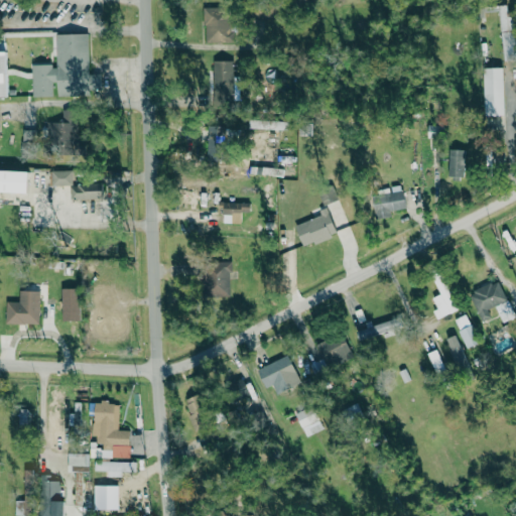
[(205,43),(231,43),(231,7),(204,8),(205,43)]
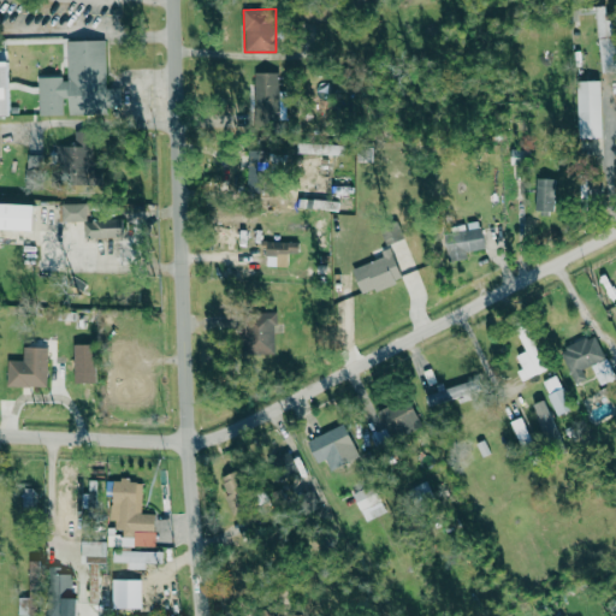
[(67,113),(120,112),(119,89),(106,89),(105,41),(66,41),(67,113)]
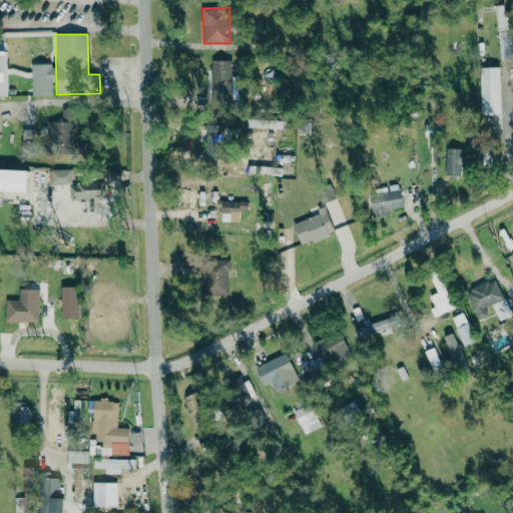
[(230,61),(210,61),(211,94),(231,94),(230,61)]
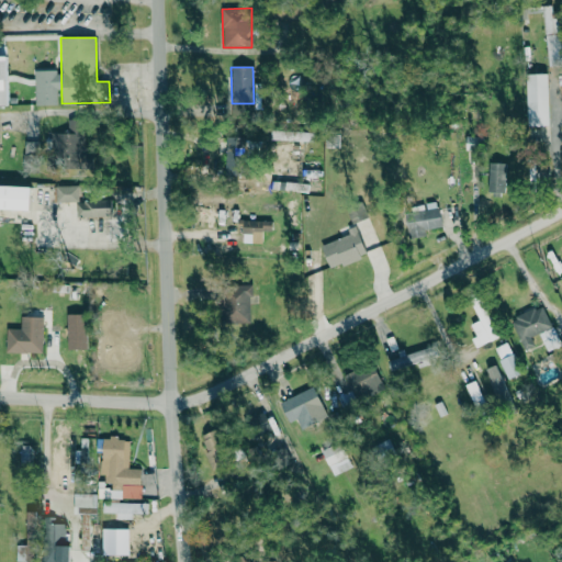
[(57,105),(56,70),(34,71),(34,105),(57,105)]
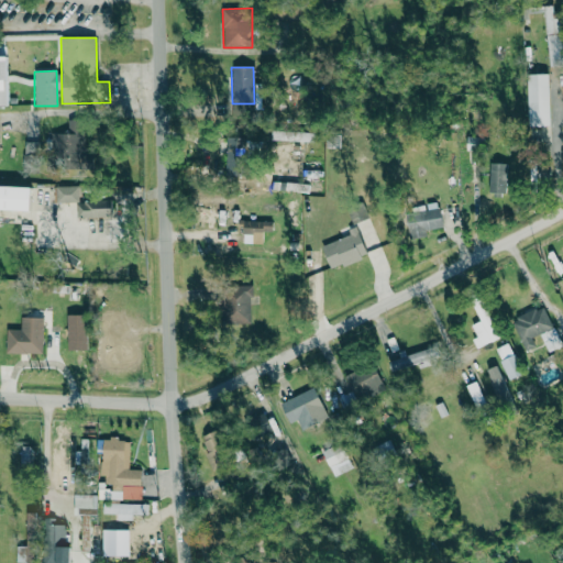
[(550,127),(549,74),(527,75),(529,128),(550,127)]
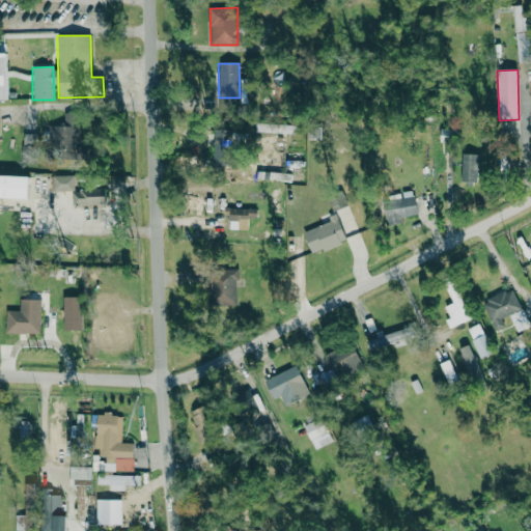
[(49,126),(49,151),(80,151),(81,114),(63,113),(63,127),(49,126)]
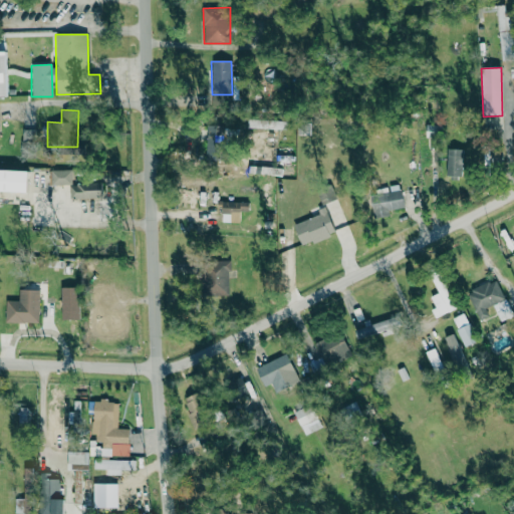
[(284,120),(248,119),(247,129),(283,130),(284,120)]
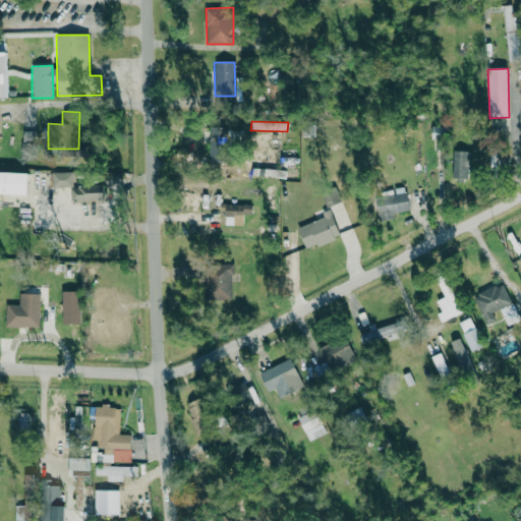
[(20,160),(33,160),(34,131),(21,131),(20,160)]
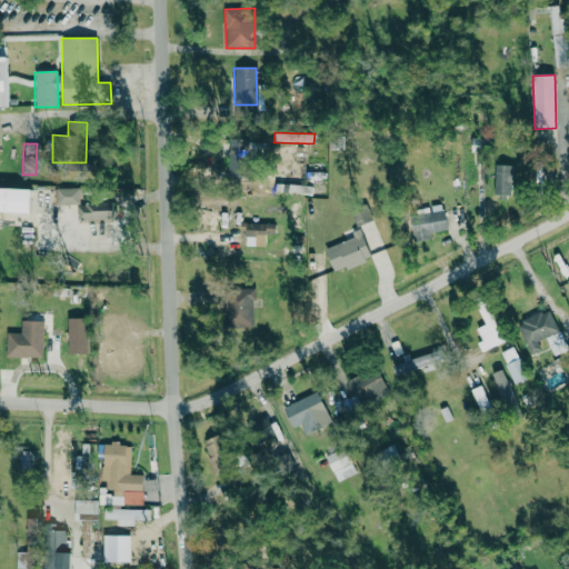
[(242,152),(229,151),(228,178),(241,178),(242,152)]
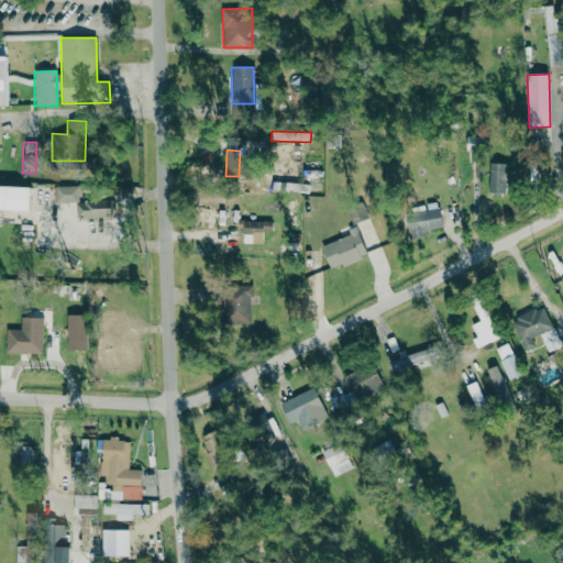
[(488,192),(507,192),(507,164),(489,164),(488,192)]
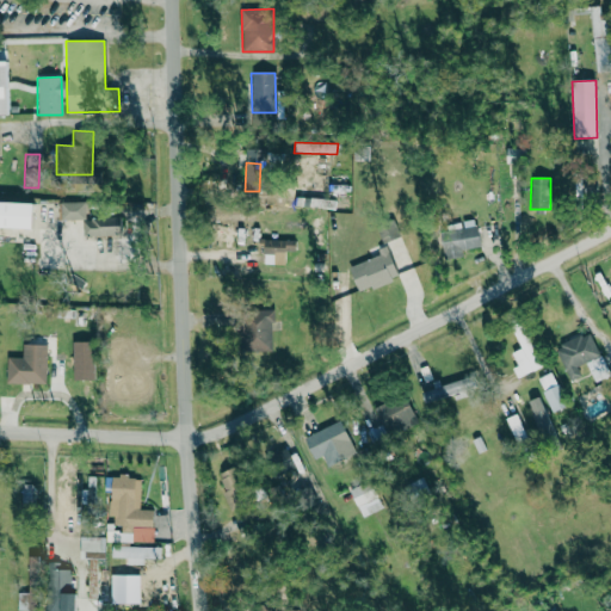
[(0,228),(32,229),(34,203),(0,202),(0,228)]
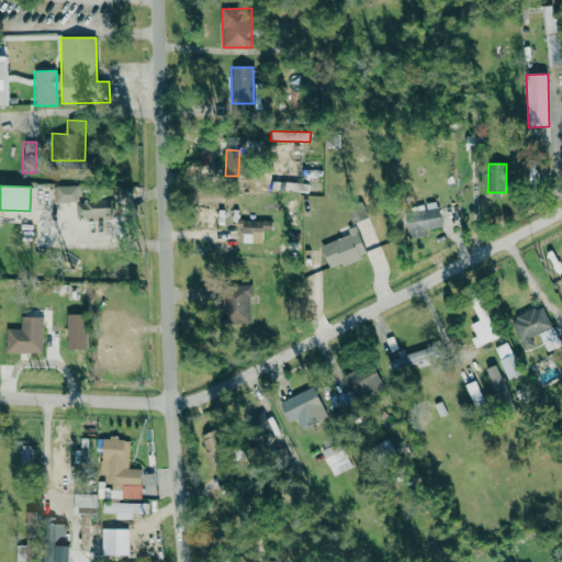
[(78,186),(55,186),(56,203),(79,202),(78,186)]
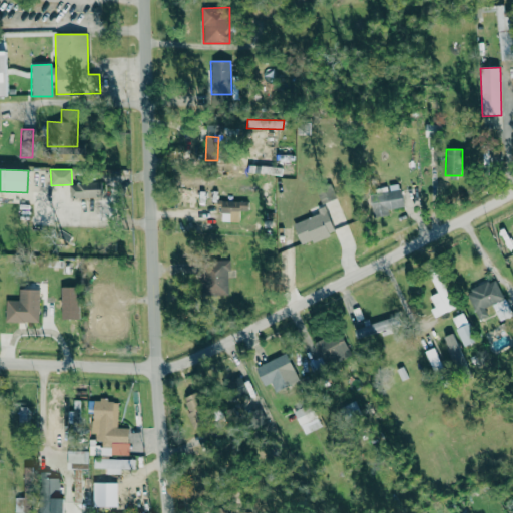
[(70,198),(100,196),(99,182),(69,184),(70,198)]
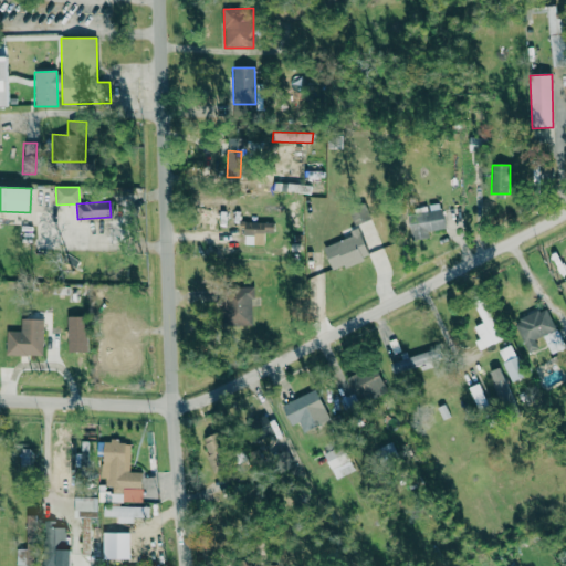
[(420,240),(428,238),(427,232),(444,229),(441,210),(416,215),(420,240)]
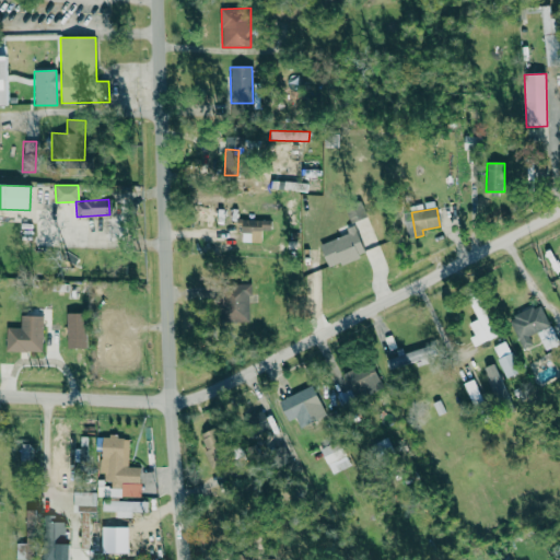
[(260,243),(261,220),(242,220),(242,243),(260,243)]
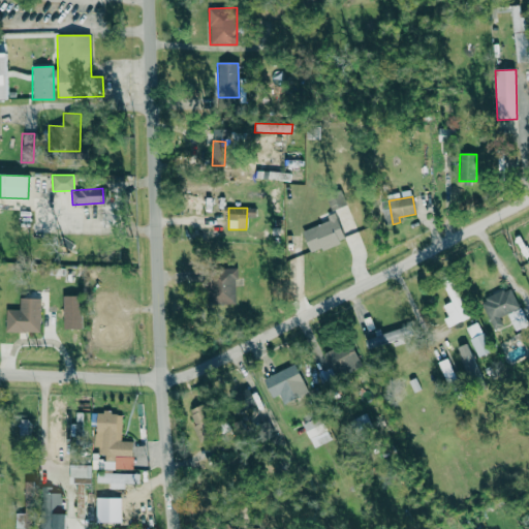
[(302,230),(311,254),(345,241),(335,217),(302,230)]
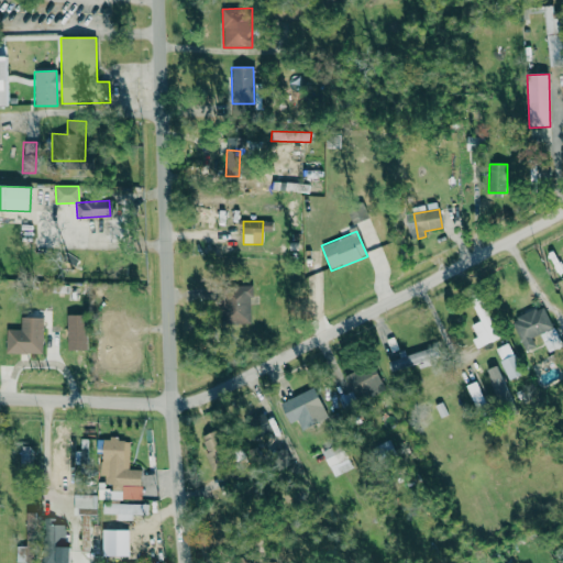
[(251,286),(222,286),(223,324),(252,324),(251,286)]
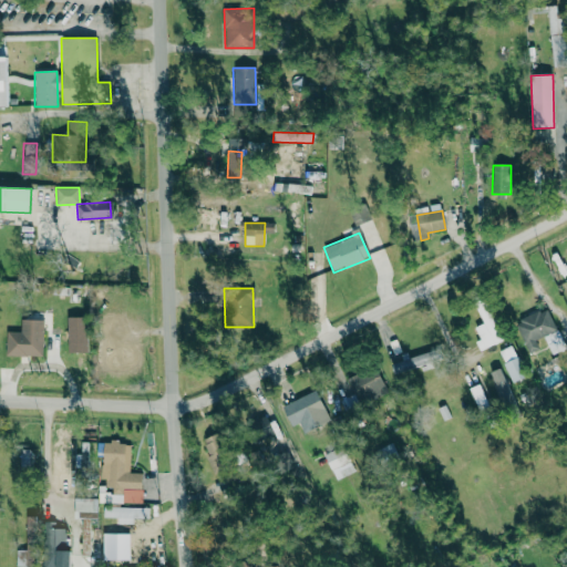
[(484,323),(474,328),(480,340),(475,342),(481,352),(504,340),(485,301),(475,306),(484,323)]
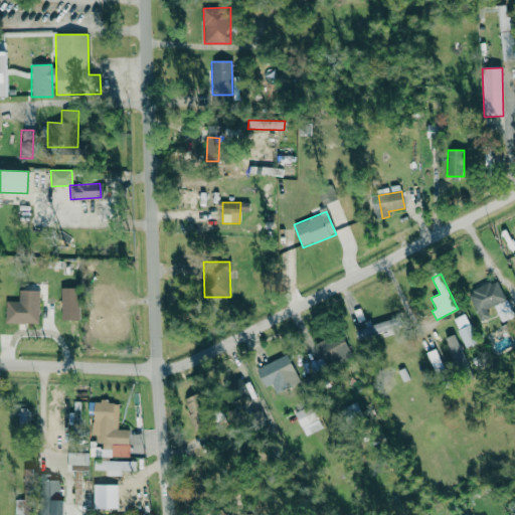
[(496,281),(468,294),(481,322),(490,317),(487,310),(506,301),(496,281)]
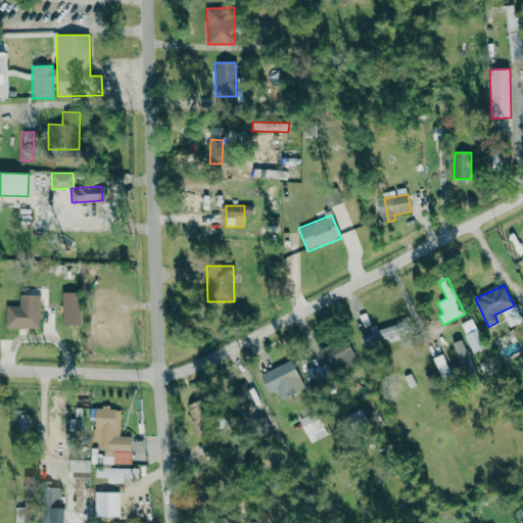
[(62,326),(80,326),(80,292),(62,293),(62,326)]
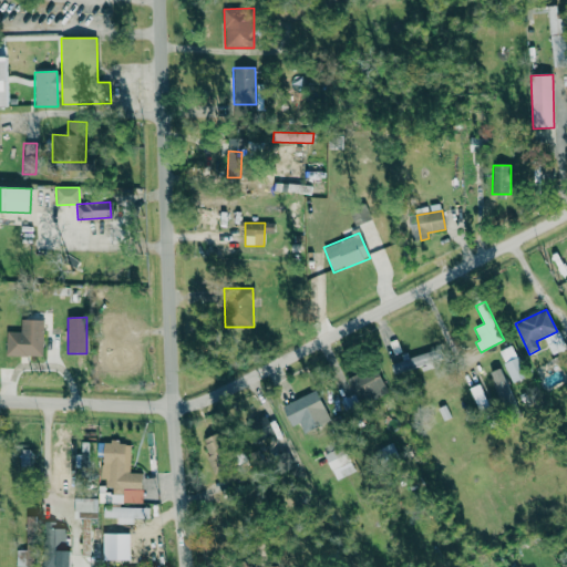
[(6,356),(42,357),(43,320),(21,320),(20,332),(7,331),(6,356)]
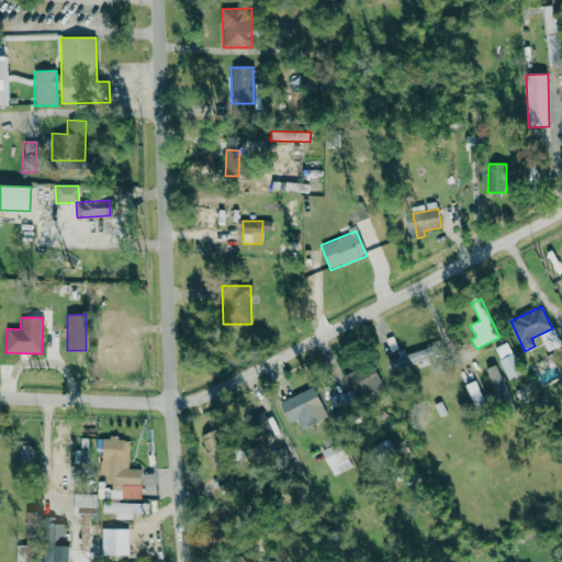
[(494,348),(508,380),(521,374),(507,343),(494,348)]
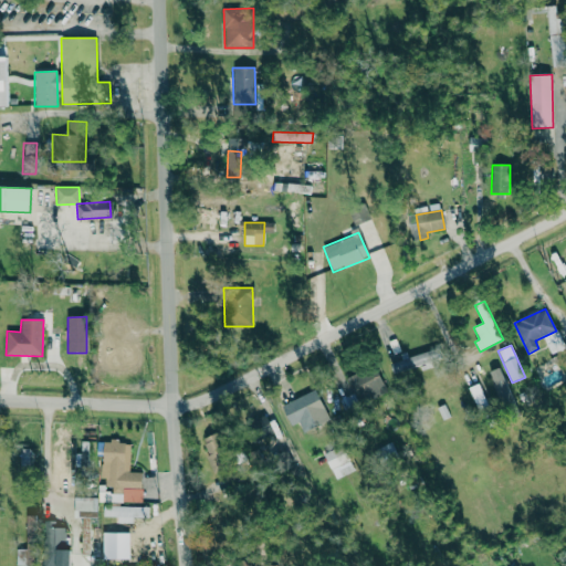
[(387,391),(375,366),(346,379),(358,406),(387,391)]
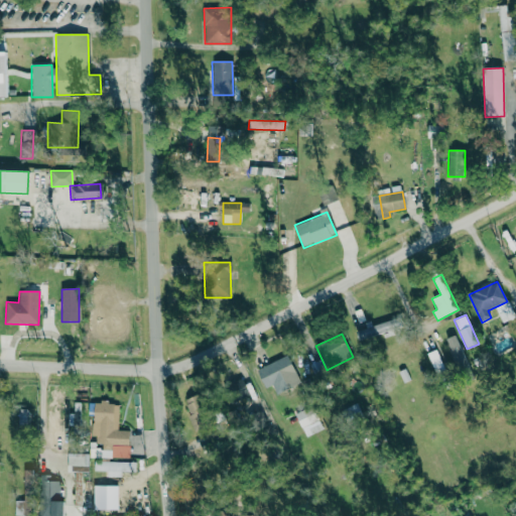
[(466,363),(455,336),(445,340),(458,367),(466,363)]
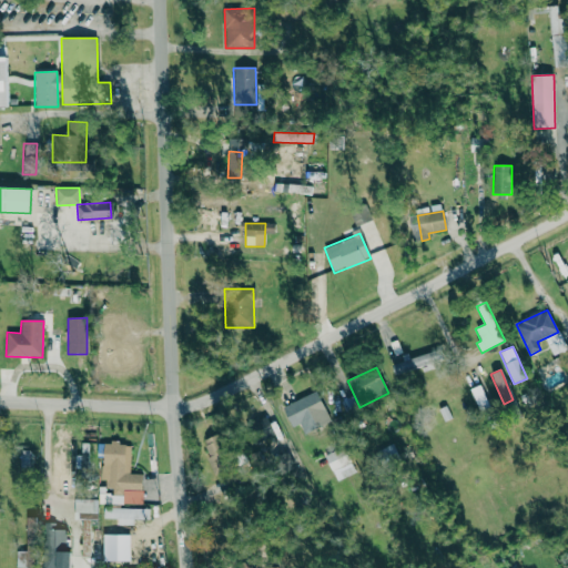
[(291,427),(300,424),(303,434),(330,424),(318,393),(282,405),(291,427)]
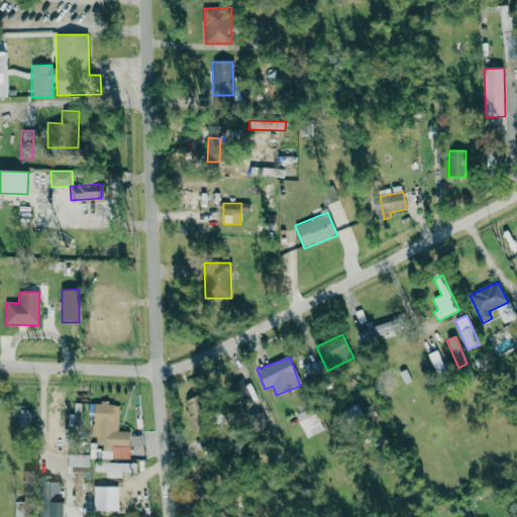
[(234,401),(249,396),(243,380),(228,385),(234,401)]
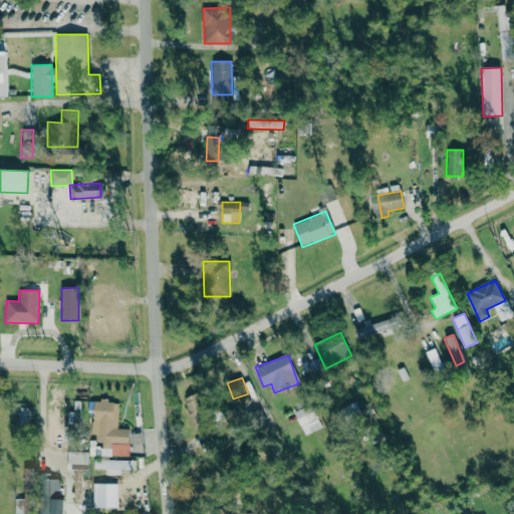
[(192,426),(208,421),(199,393),(183,398),(192,426)]
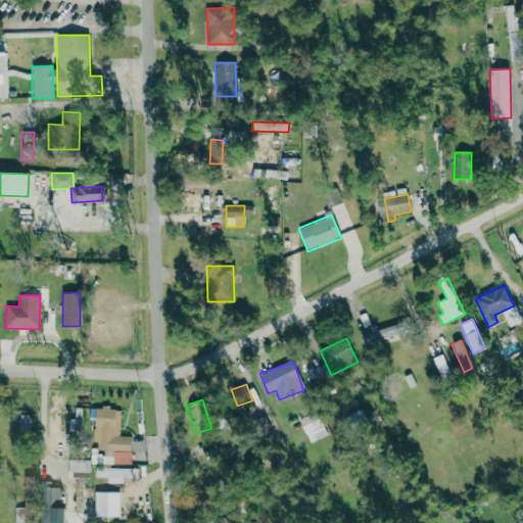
[(91,463),(131,465),(132,436),(119,435),(121,408),(96,407),(94,452),(91,452),(91,463)]
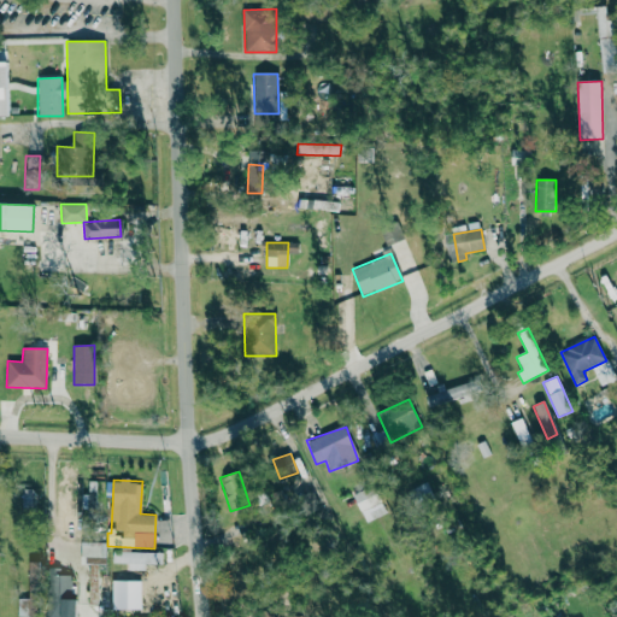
[(380,501),(374,486),(353,494),(359,511),(380,501)]
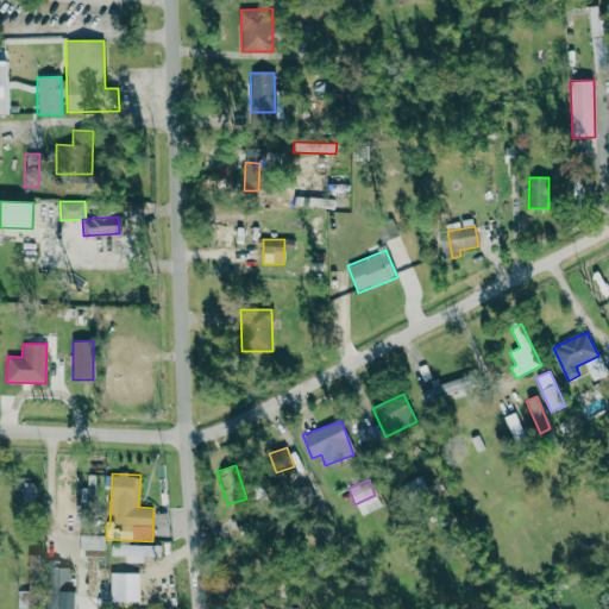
[(295,490),(306,508),(316,501),(307,483),(295,490)]
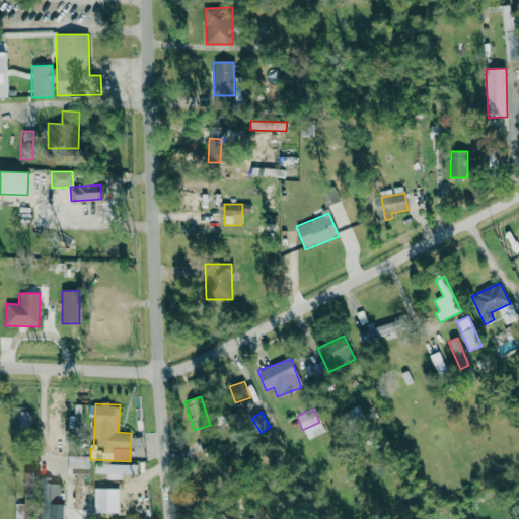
[(89,456),(68,455),(68,474),(75,474),(74,508),(81,508),(82,473),(88,474),(89,456)]
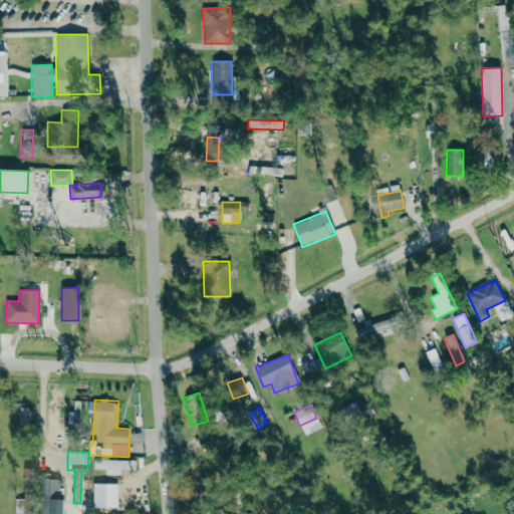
[(120,482),(120,469),(131,470),(132,460),(94,459),(93,469),(104,469),(104,482),(120,482)]
